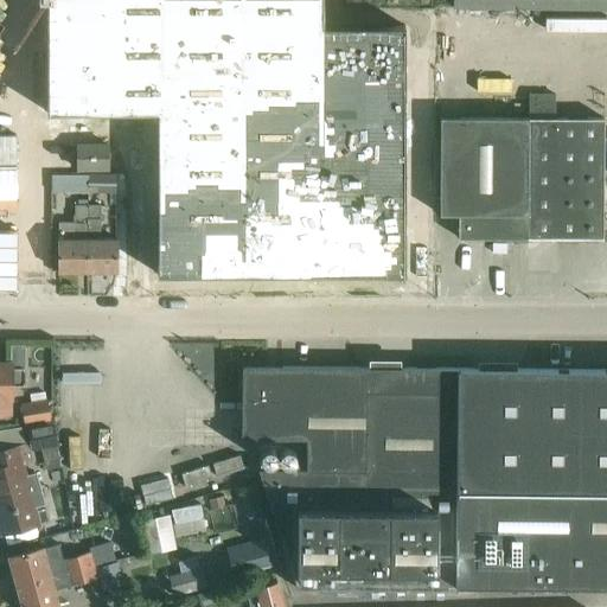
[(49,0),(48,109),(158,110),(157,273),(404,275),(407,25),(321,24),(320,0),(49,0)]
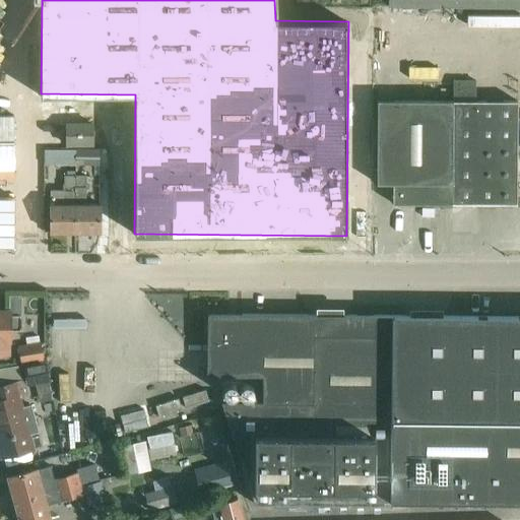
[(365,85),(365,74),(373,74),(373,41),(349,41),(348,84),(365,85)]
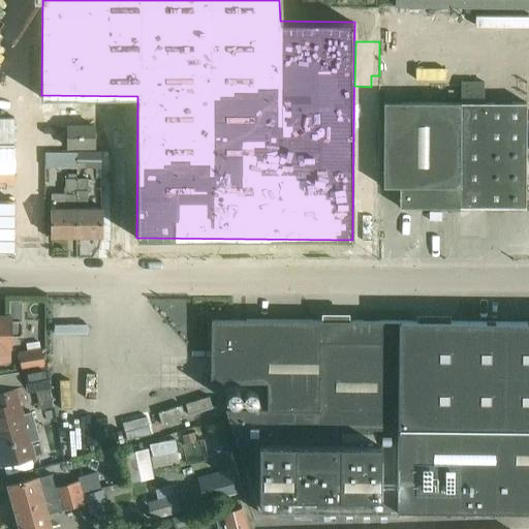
[(525,207),(525,100),(483,100),(483,79),(460,79),(460,99),(382,99),(382,184),(399,184),(400,207),(457,207),(481,207),(525,207)]
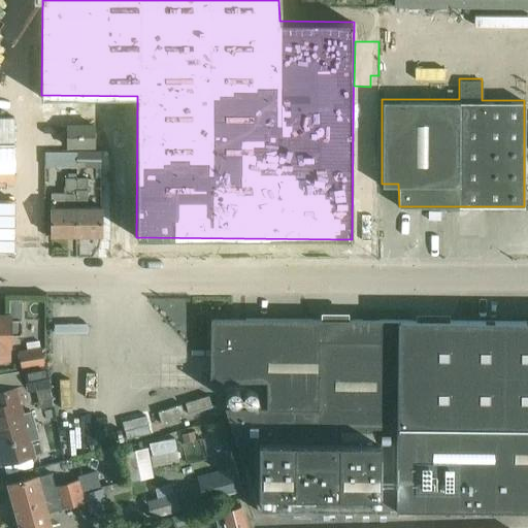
[(94,124),(67,125),(68,145),(94,145),(94,124)]
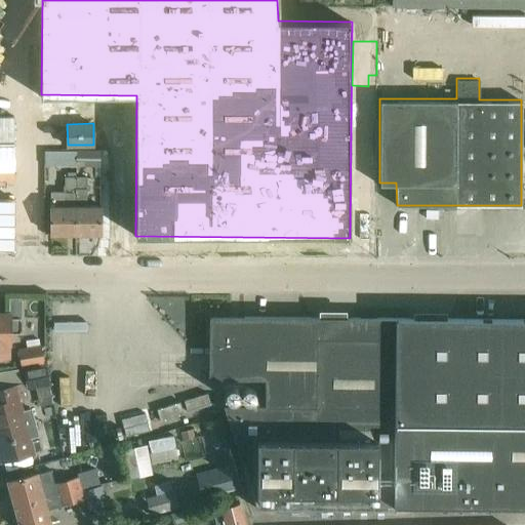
[(76,162),(76,150),(67,150),(67,166),(76,166),(76,162)]
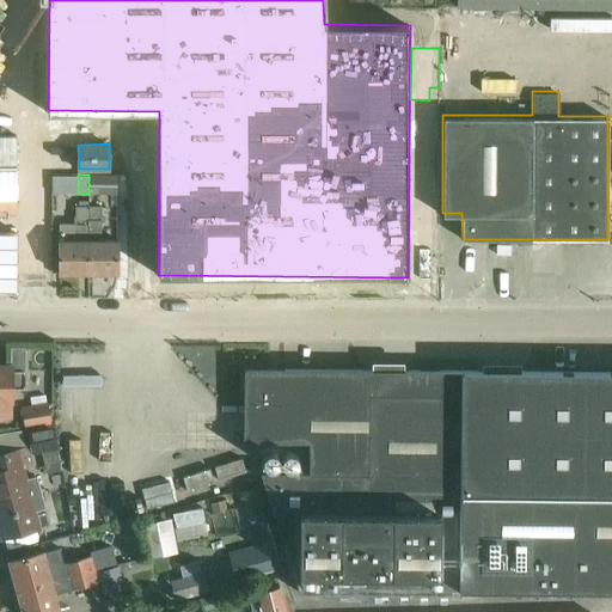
[(89,189),(89,194),(97,194),(117,194),(117,175),(89,175),(89,189)]
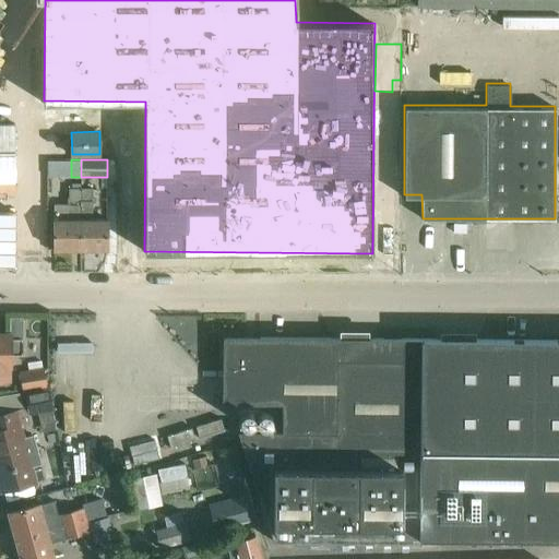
[(69,203),(54,203),(54,248),(80,248),(81,187),(70,187),(69,203)]
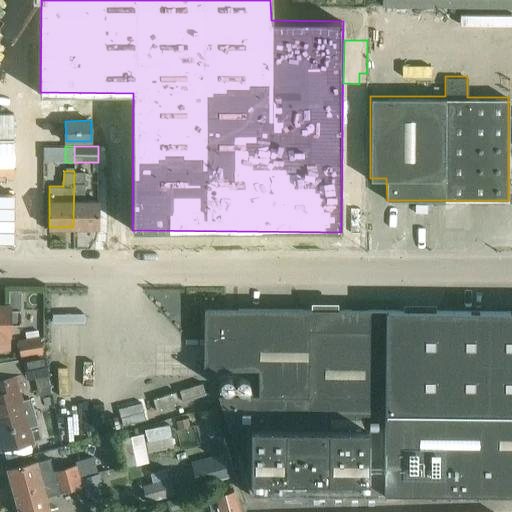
[(74,171),(73,227),(98,227),(98,199),(85,199),(85,171),(74,171)]
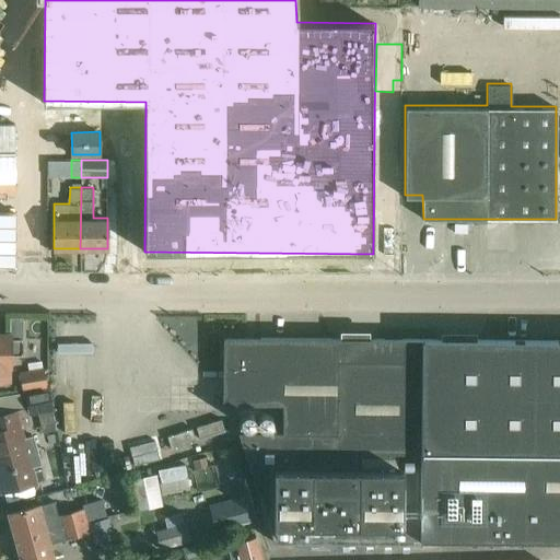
[(9,366),(11,366),(11,354),(23,354),(23,337),(11,337),(11,334),(0,334),(0,380),(9,380),(9,366)]
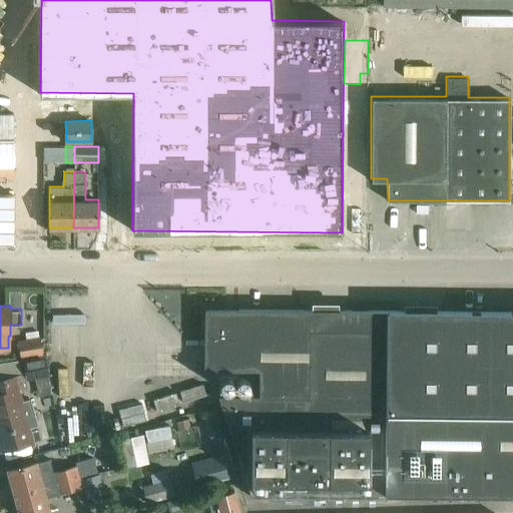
[(512,493),(512,311),(205,307),(204,368),(260,369),(259,395),(218,394),(250,494),(385,496),(385,492),(512,493)]
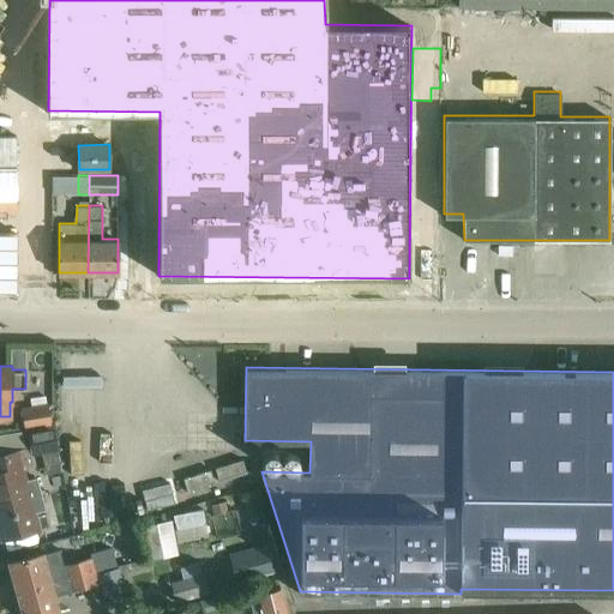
[(48,405),(24,409),(26,427),(50,423),(48,405)]
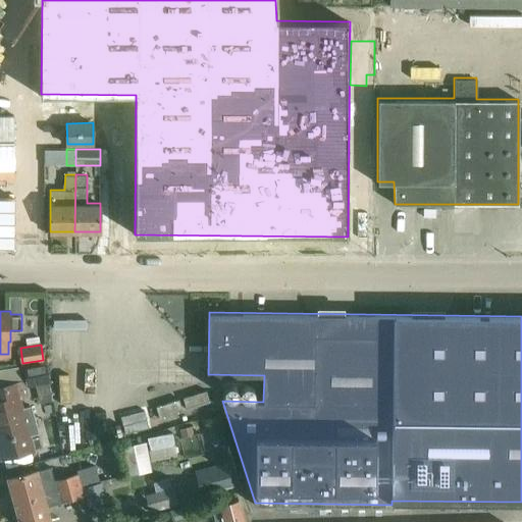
[(44,364),(24,367),(27,384),(46,381),(44,364)]
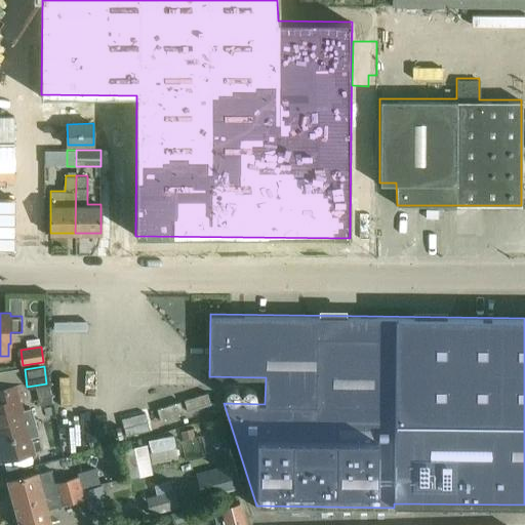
[(0,449),(3,460),(38,451),(33,433),(30,434),(21,399),(28,397),(24,382),(0,389),(0,449)]
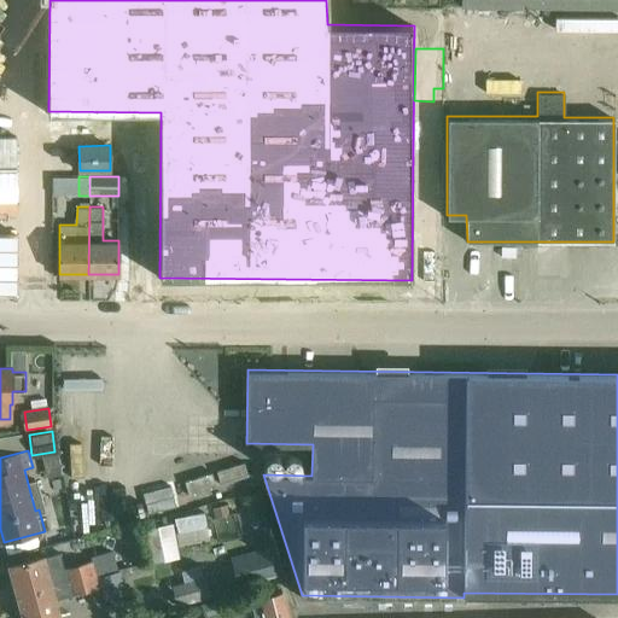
[(208,477),(184,484),(188,499),(215,490),(217,497),(257,484),(250,462),(208,477)]
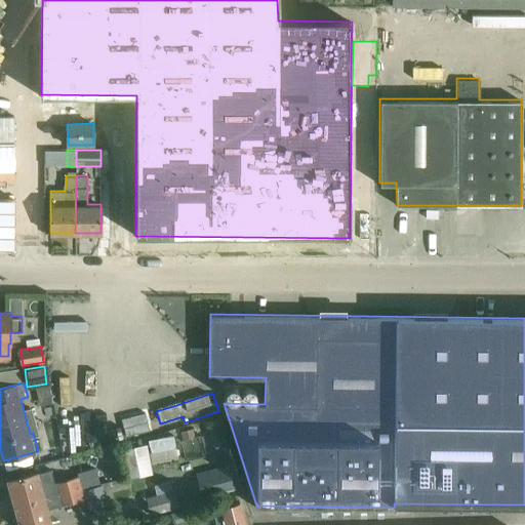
[(152,474),(147,444),(124,448),(130,478),(152,474)]
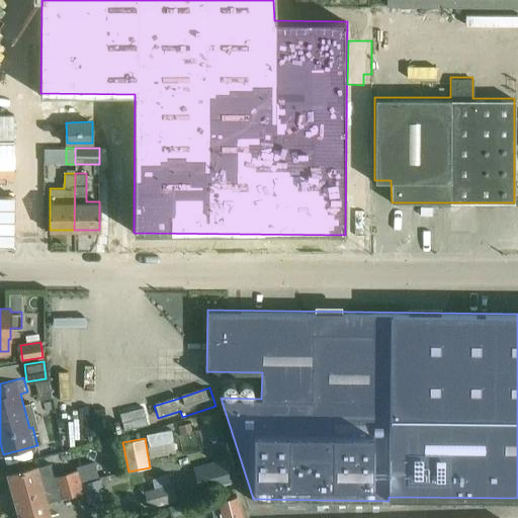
[(15,499),(59,487),(56,477),(55,477),(52,463),(38,466),(38,465),(8,473),(15,499)]
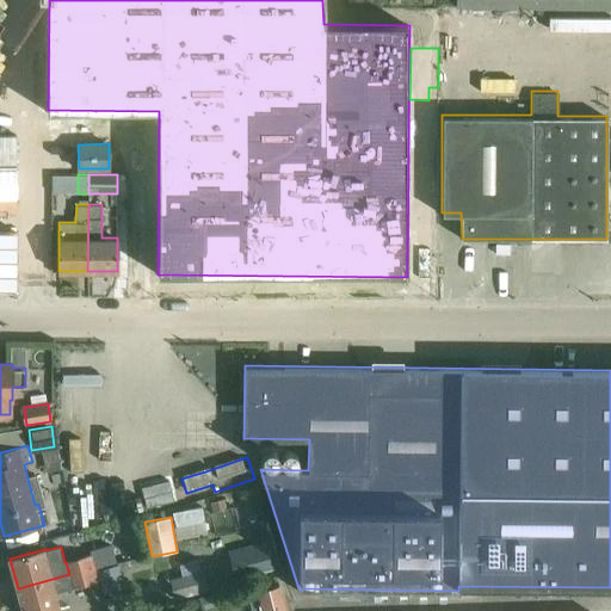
[(69,574),(96,568),(112,563),(109,549),(92,553),(92,554),(66,562),(69,574)]
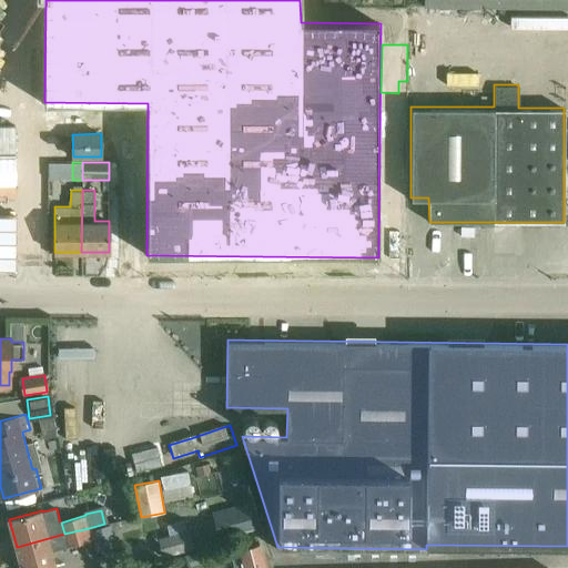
[(89,528),(92,539),(111,535),(110,530),(140,524),(138,516),(108,523),(104,524),(89,528)]
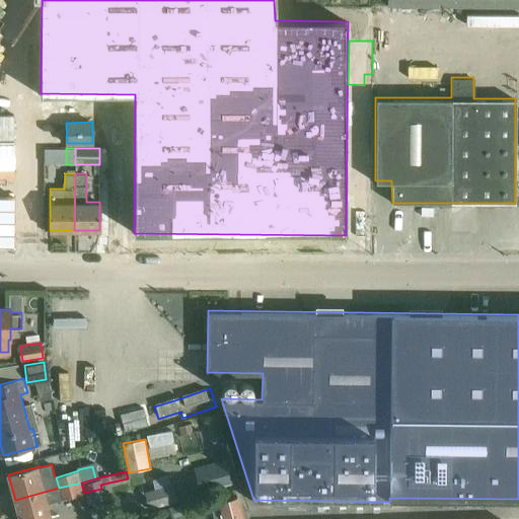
[(173,484),(169,485),(167,475),(152,479),(154,489),(144,491),(149,510),(177,502),(173,484)]
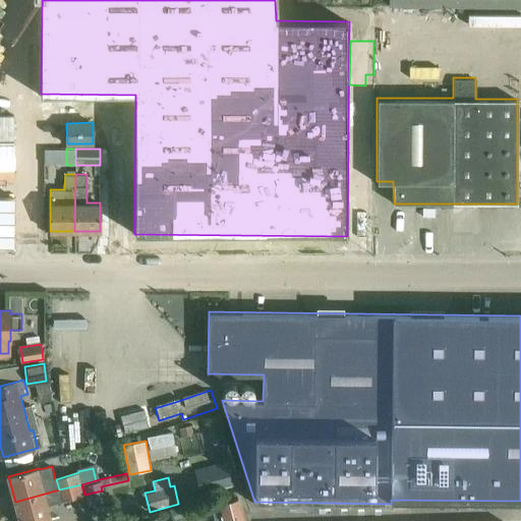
[(81,484),(59,489),(15,502),(19,520),(45,520),(52,519),(48,506),(84,496),(84,495),(81,484)]
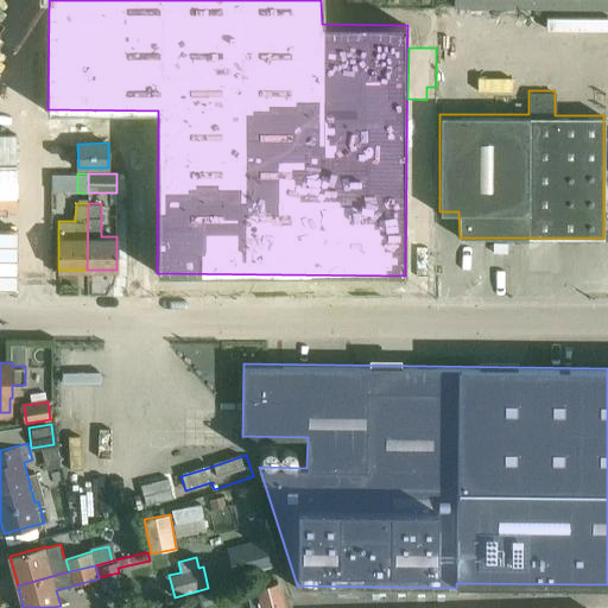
[(285,607),(278,581),(246,589),(249,607),(285,607)]
